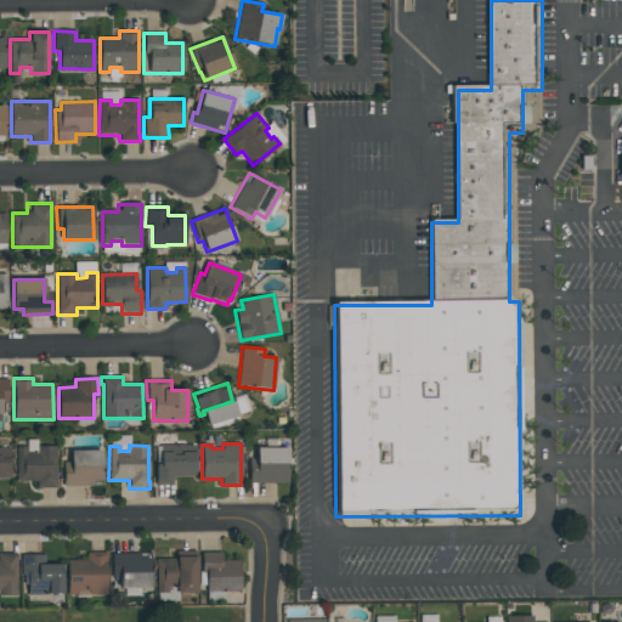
[(160,446),(194,446),(194,474),(173,474),(174,480),(154,480),(154,465),(160,465),(160,446)]
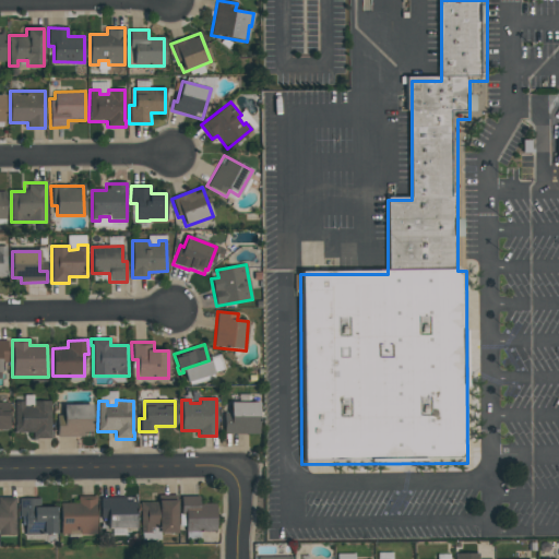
[(50,439),(33,439),(33,432),(14,432),(14,402),(24,402),(24,406),(33,406),(33,402),(50,402),(50,439)]
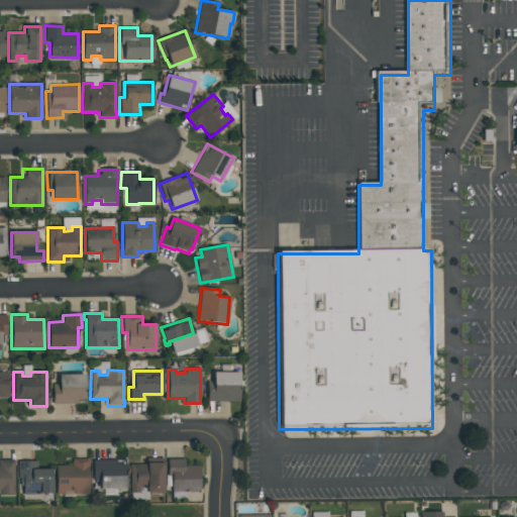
[(238,402),(207,402),(206,392),(213,392),(213,373),(238,373),(238,402)]
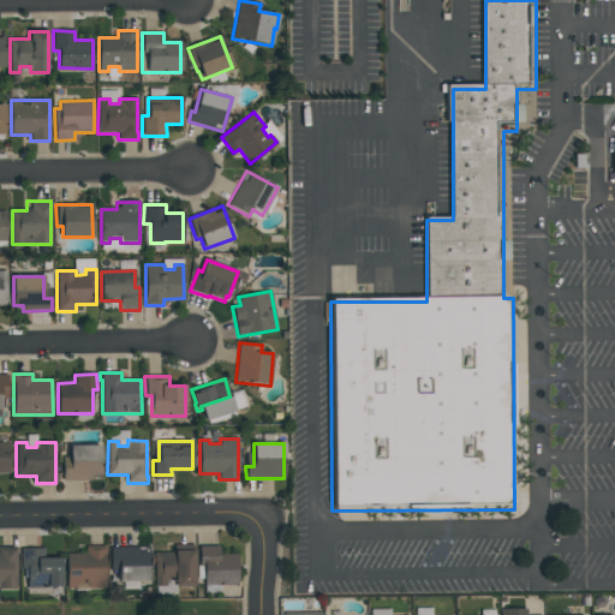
[(63,481),(63,458),(69,458),(69,446),(101,446),(101,481),(63,481)]
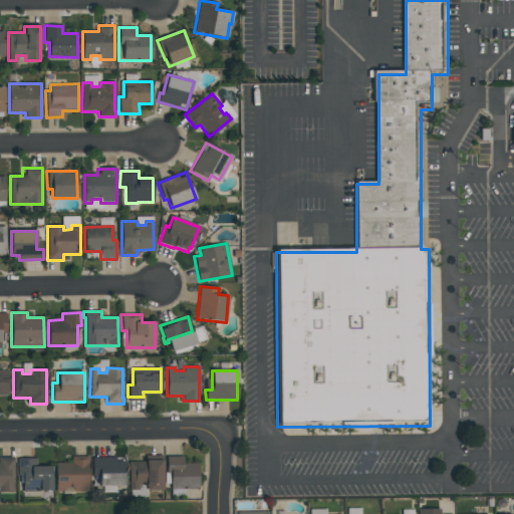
[(0,379),(8,379),(8,395),(0,395),(0,379)]
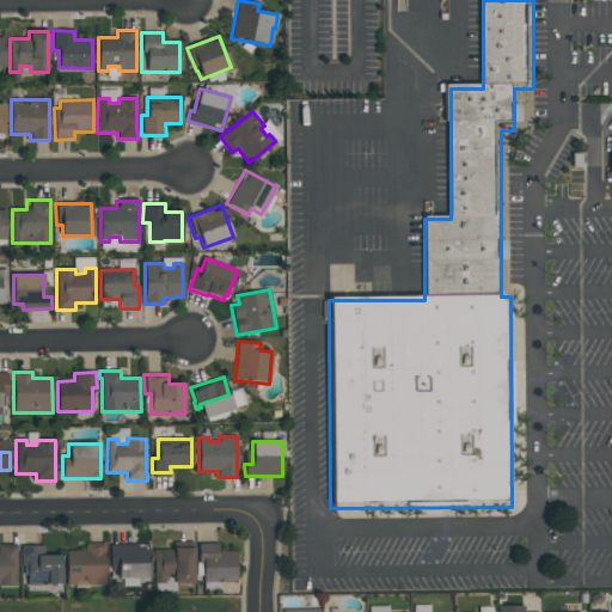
[(153,549),(173,549),(173,543),(193,543),(193,583),(175,583),(175,577),(169,577),(169,585),(153,585),(153,549)]
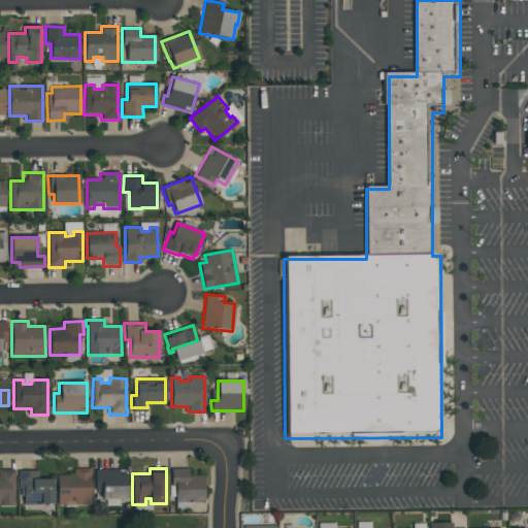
[(90,505),(57,505),(57,475),(73,475),(73,469),(90,469),(90,505)]
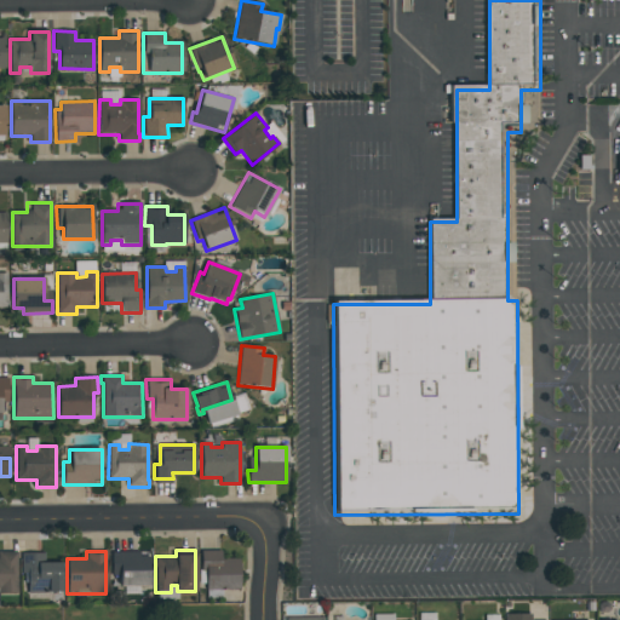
[(220,551),(222,560),(240,558),(240,590),(206,590),(206,570),(201,570),(200,551),(220,551)]
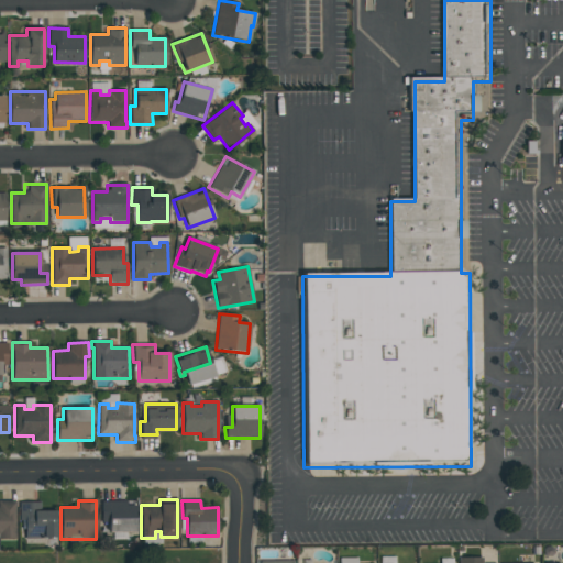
[(0,501),(15,501),(17,539),(0,539),(0,501)]
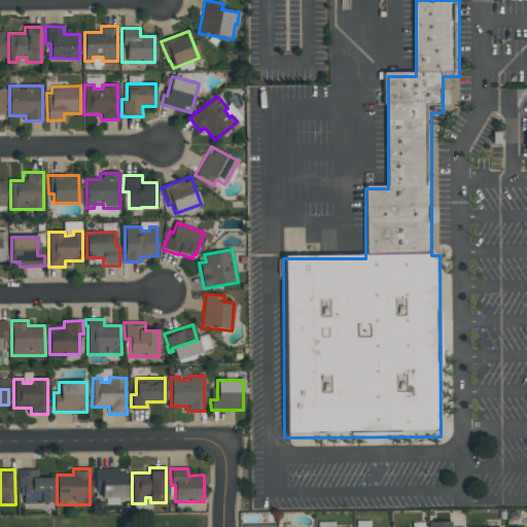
[(95,490),(95,469),(128,469),(128,498),(102,498),(102,490),(95,490)]
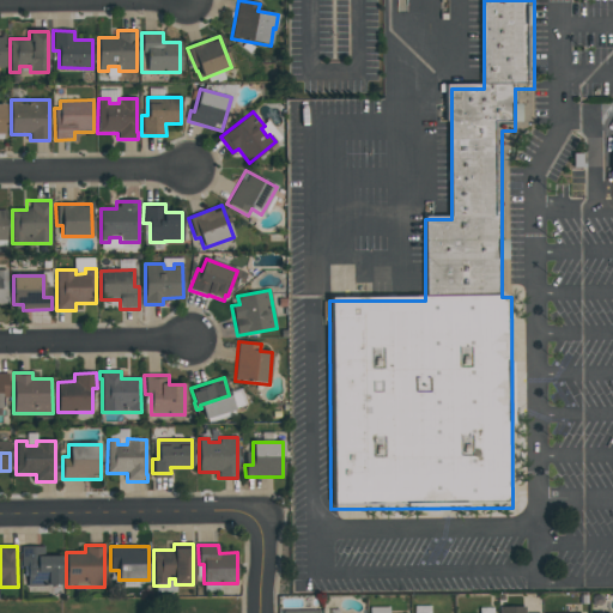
[(26,586),(26,568),(20,568),(20,547),(44,547),(44,557),(60,556),(61,586),(26,586)]
